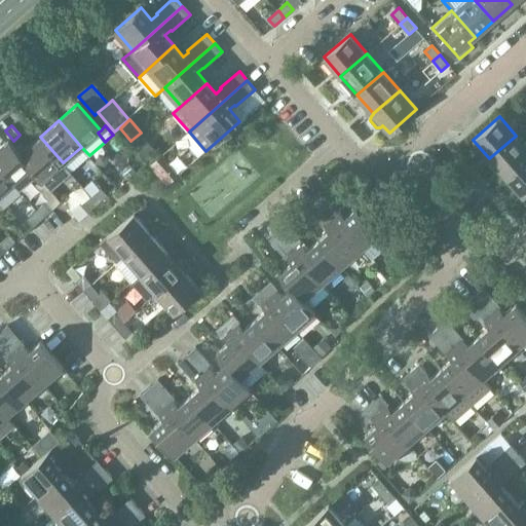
[(489,158),(505,177),(525,158),(525,146),(516,136),(489,158)]
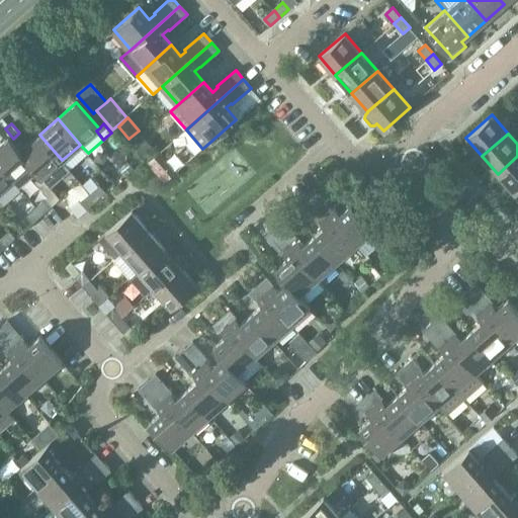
[(39,135),(20,151),(19,152),(30,164),(37,172),(42,177),(51,186),(70,170),(62,161),(62,160),(39,135)]
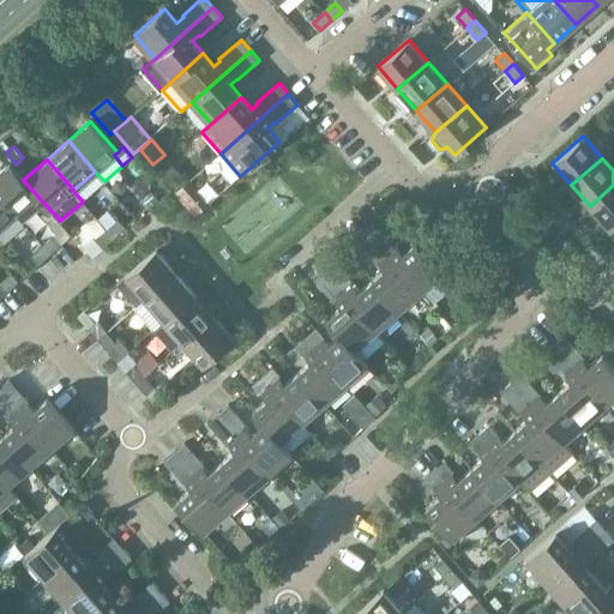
[(168,160),(156,170),(169,186),(182,175),(168,160)]
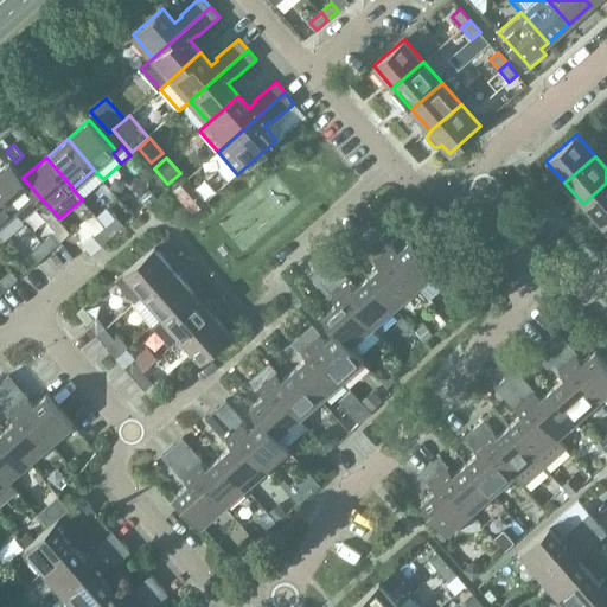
[(11,160),(0,170),(0,193),(16,211),(23,219),(44,202),(36,192),(23,178),(24,177),(11,160)]
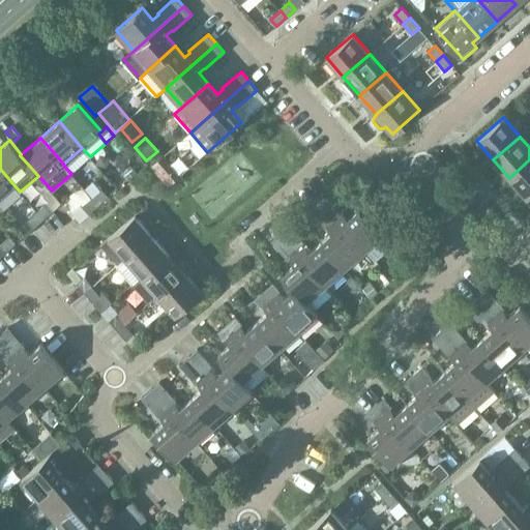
[(162,156),(150,167),(168,186),(179,176),(162,156)]
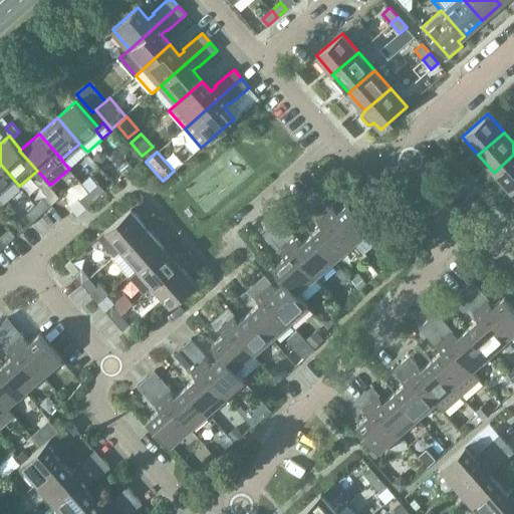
[(513,155),(494,173),(510,191),(513,187),(513,155)]
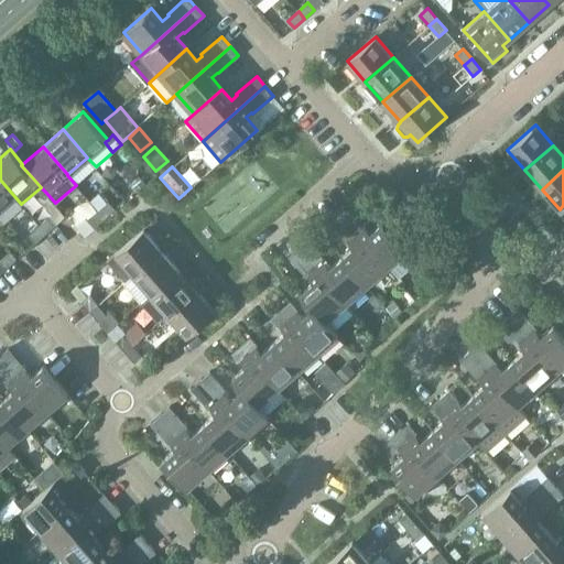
[(128,184),(134,192),(145,183),(139,175),(128,184)]
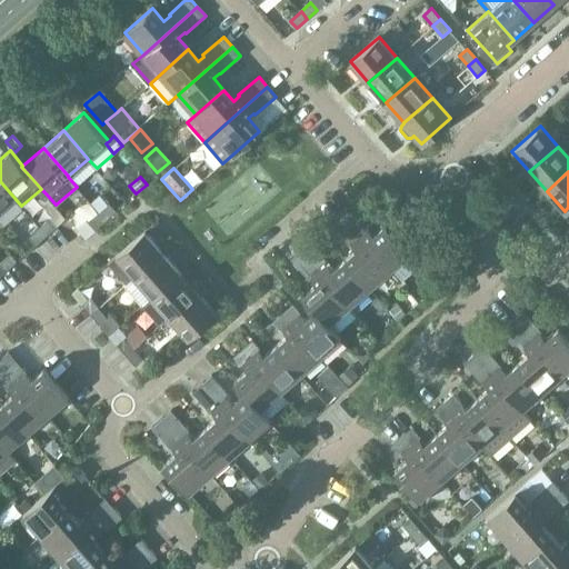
[(0,181),(0,209),(15,198),(0,181)]
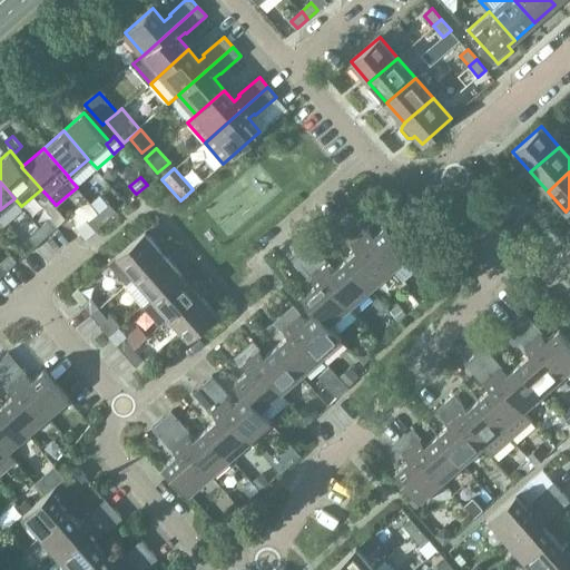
[(110,203),(99,213),(106,220),(117,210),(110,203)]
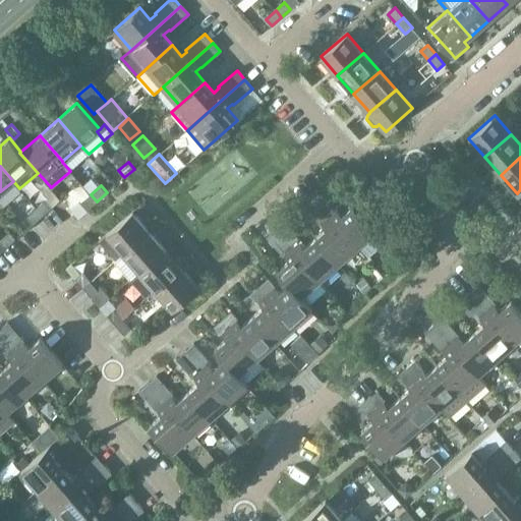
[(322,189),(312,197),(356,247),(375,231),(352,205),(341,215),(337,210),(338,209),(322,189)]
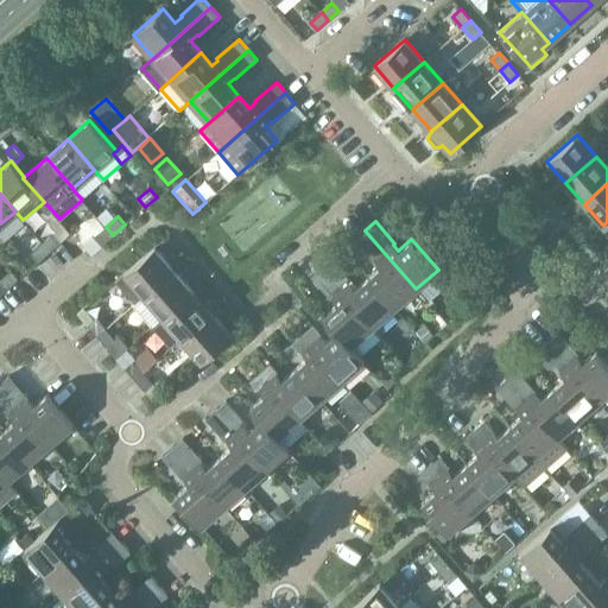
[(113,235),(106,227),(94,236),(102,245),(113,235)]
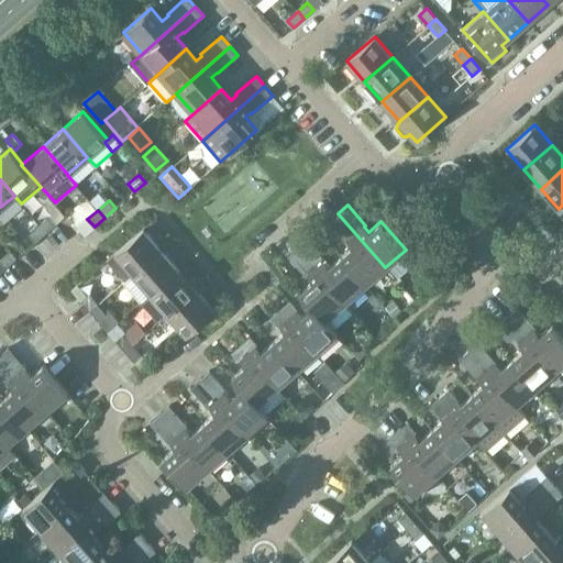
[(352,247),(341,257),(365,285),(385,267),(338,213),(328,221),(345,242),(348,241),(352,247)]
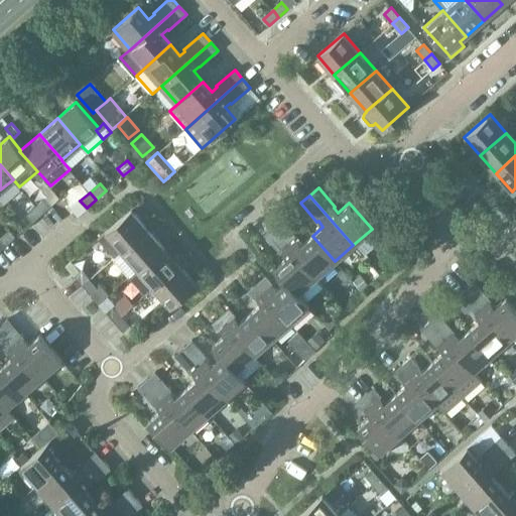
[(46,198),(36,207),(42,213),(52,205),(46,198)]
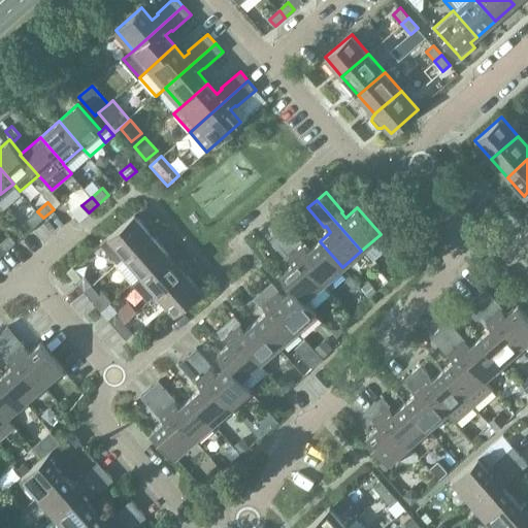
[(43,218),(37,211),(27,220),(33,227),(43,218)]
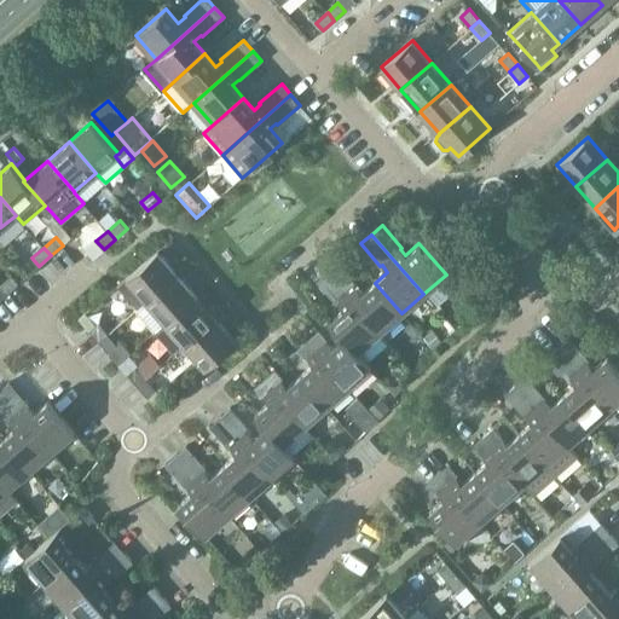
[(127,278),(119,285),(138,308),(146,301),(178,273),(158,250),(144,262),(127,278)]
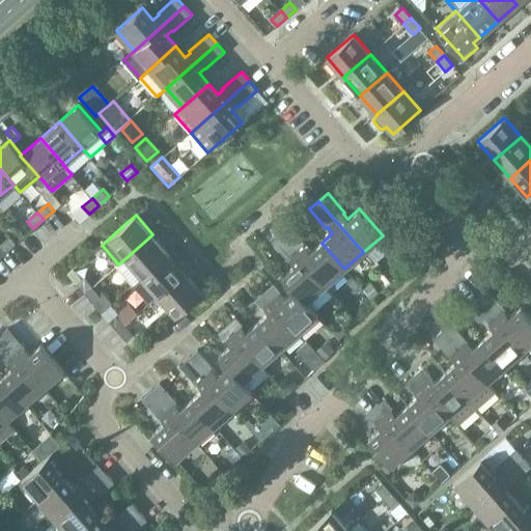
[(289,226),(281,233),(326,284),(344,269),(322,243),(310,252),(306,246),(307,245),(289,226)]
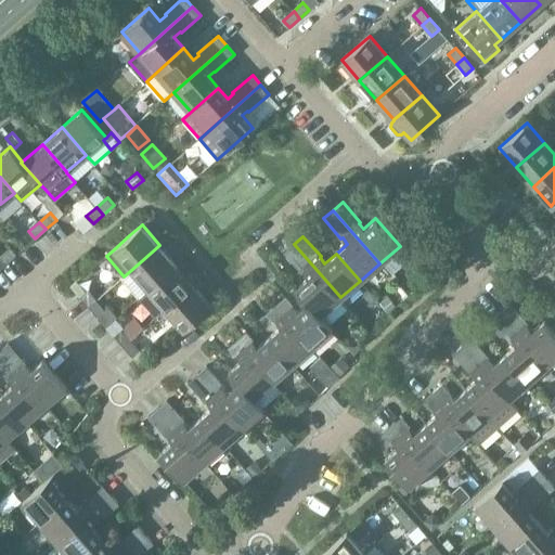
[(296,288),(308,302),(320,315),(321,314),(340,297),(294,244),(284,253),(301,273),(302,272),(308,278),(296,288)]
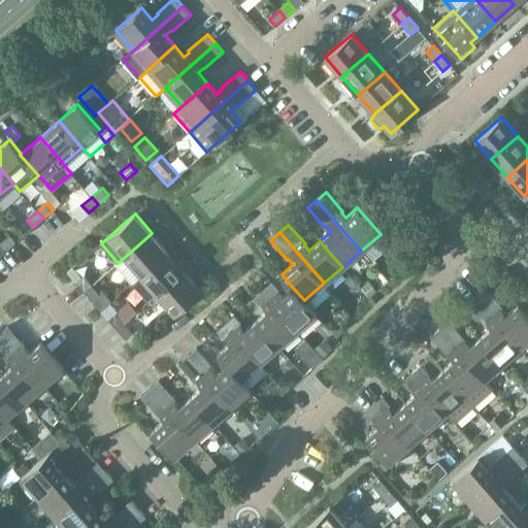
[(125,257),(141,275),(168,252),(152,233),(125,257)]
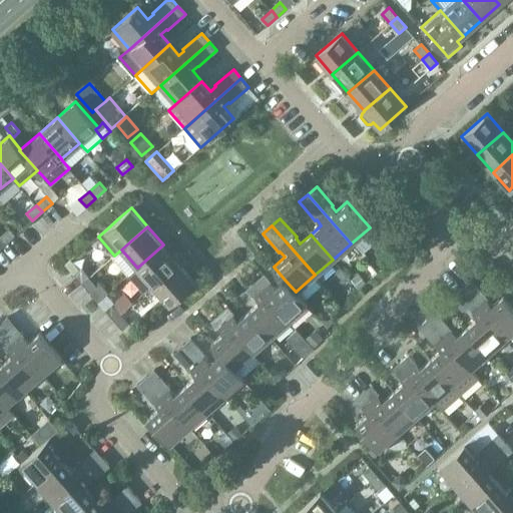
[(377,229),(374,232),(370,235),(383,249),(389,244),(393,240),(380,226),(377,229)]
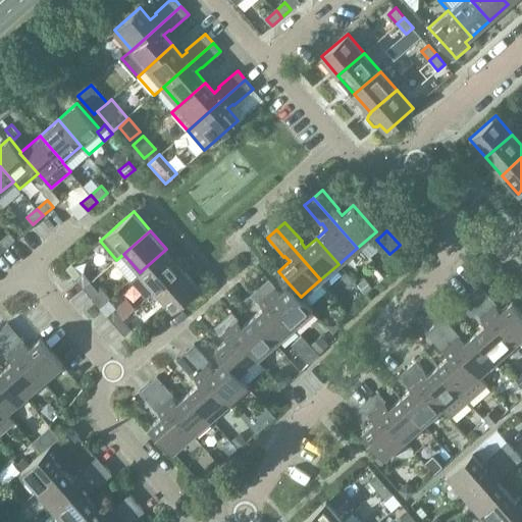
[(9,232),(0,240),(0,242),(5,248),(15,240),(9,232)]
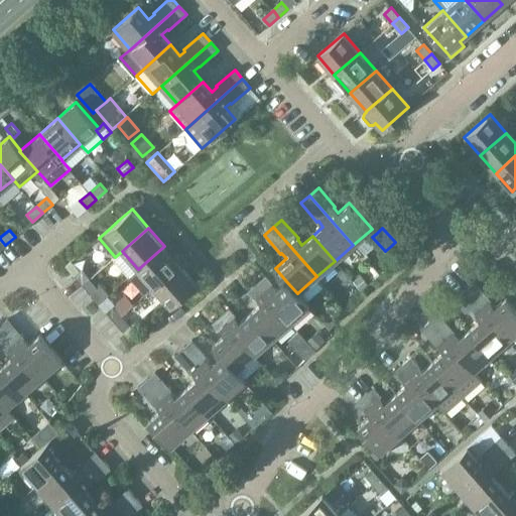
[(138,269),(131,275),(146,293),(154,287),(180,264),(164,246),(138,269)]
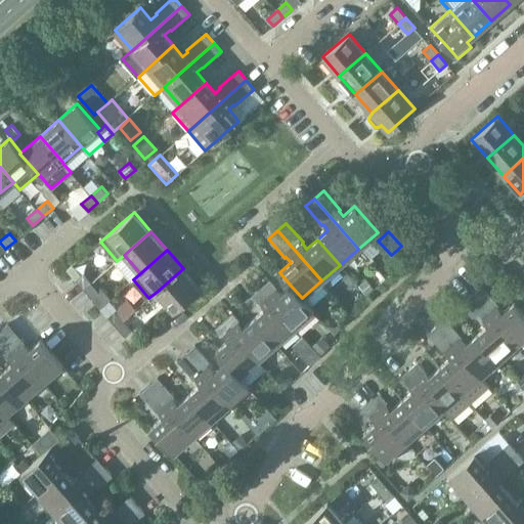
[(183,268),(157,292),(173,311),(200,288),(183,268)]
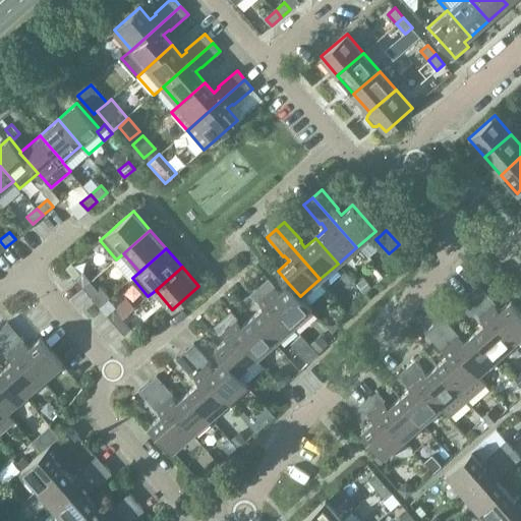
[(74,279),(82,288),(90,282),(81,273),(74,279)]
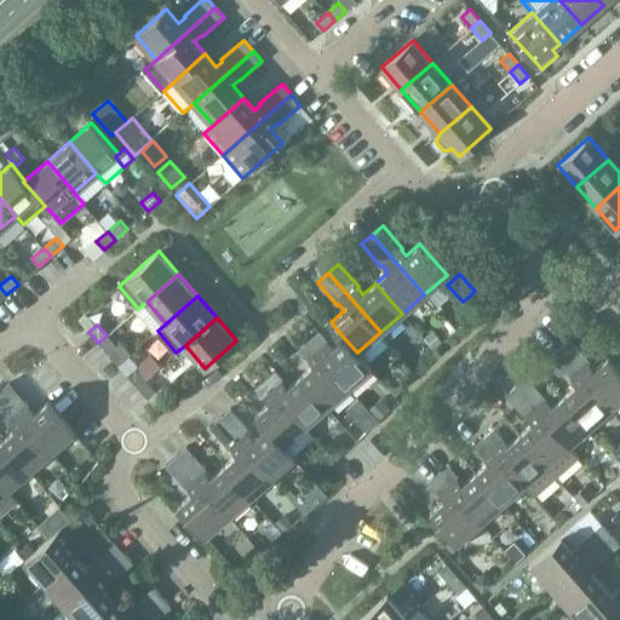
[(434,331),(425,338),(435,349),(443,342),(434,331)]
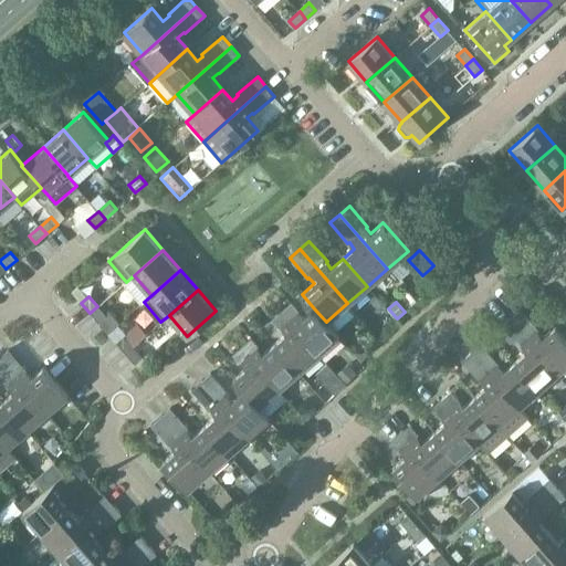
[(292,303),(282,311),(320,354),(339,335),(327,321),(326,322),(314,308),(303,318),(297,313),(299,312),(292,303)]
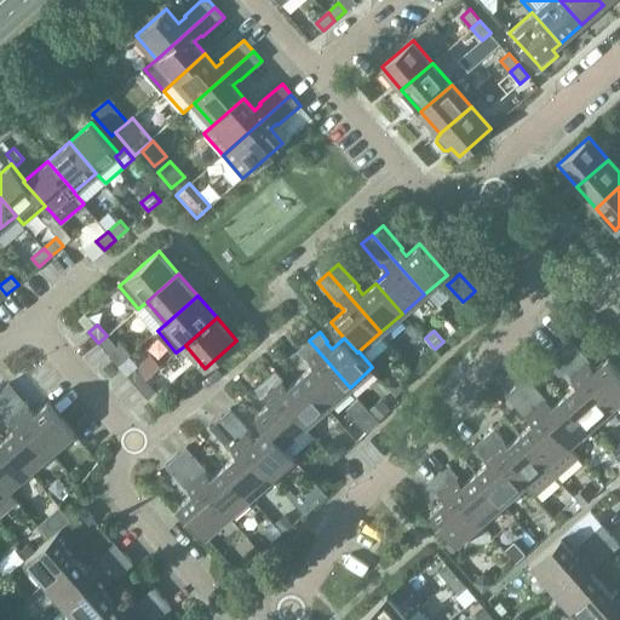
[(107,336),(98,343),(108,355),(118,346),(107,336)]
